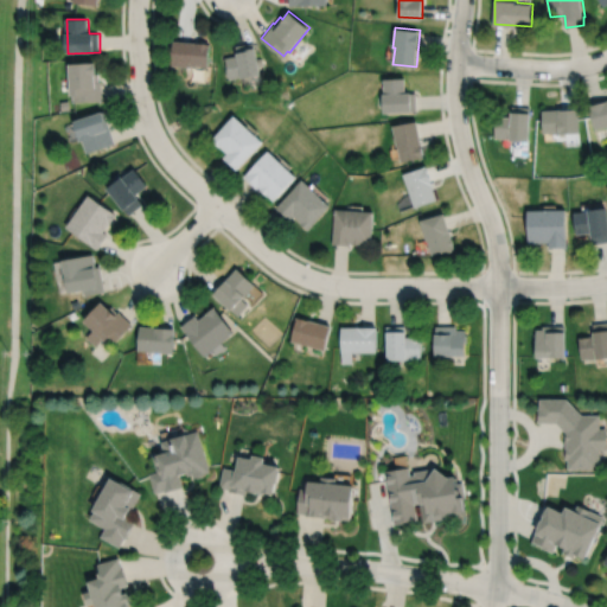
[(176,40),(173,65),(190,68),(190,64),(206,66),(209,43),(176,40)]
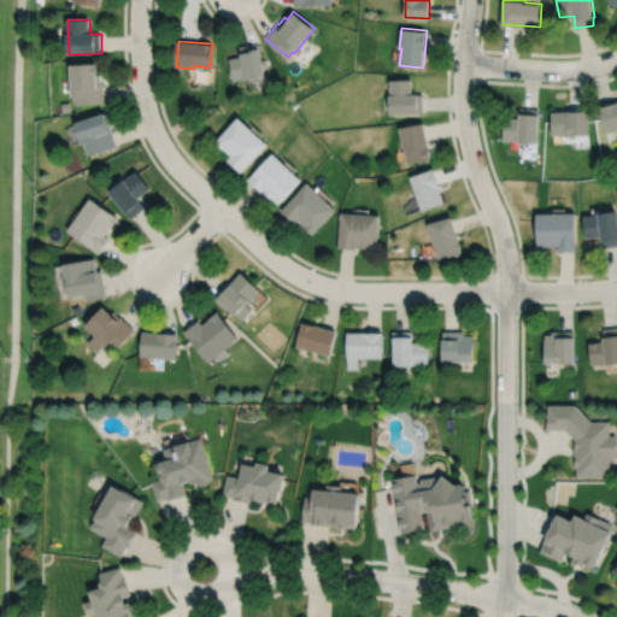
[(228,58),(233,80),(245,77),(245,78),(264,75),(262,65),(266,64),(265,58),(260,58),(258,42),(240,46),(241,52),(240,53),(240,56),(228,58)]
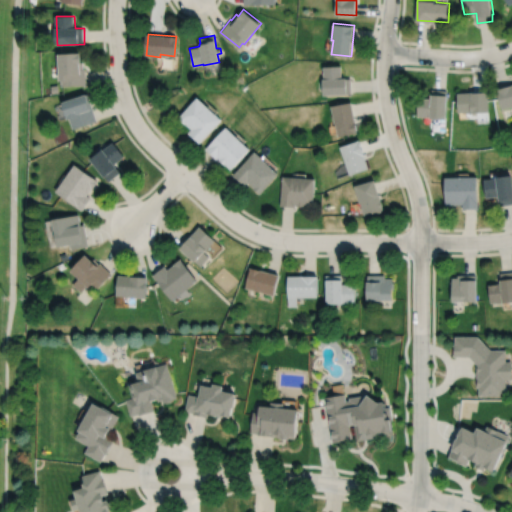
[(60,54),(61,81),(62,81),(62,86),(87,85),(86,69),(84,69),(84,62),(83,62),(83,53),(60,54)]
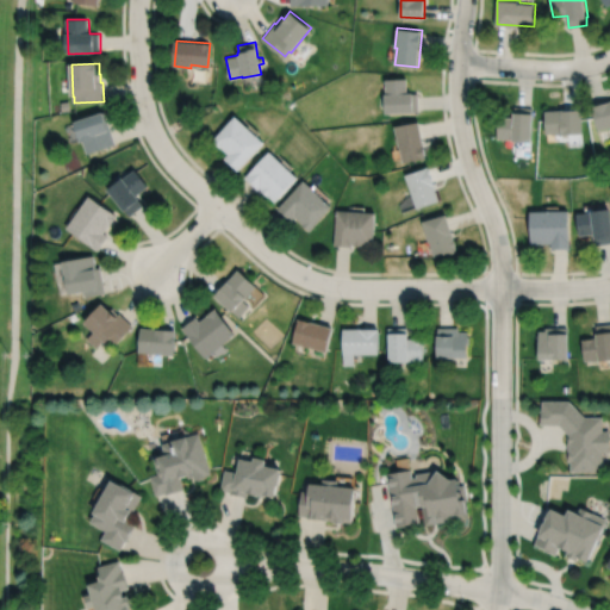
[(385,79),(386,93),(385,93),(385,113),(418,112),(418,92),(408,93),(406,78),(385,79)]
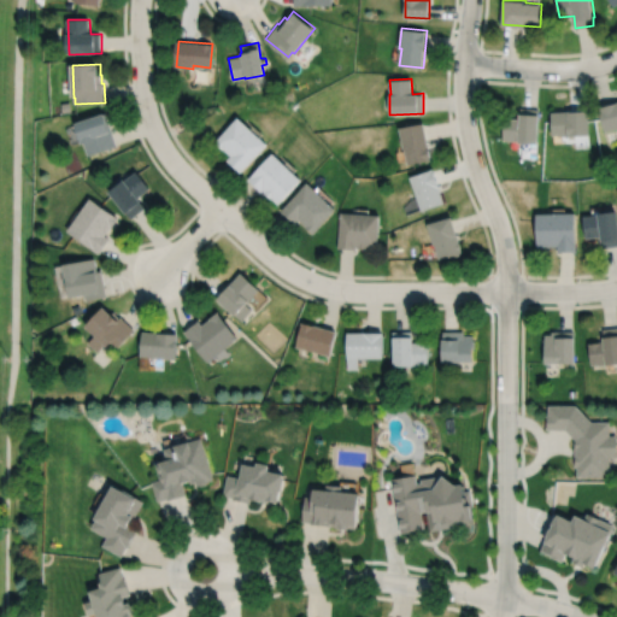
[(616,101),(599,107),(605,131),(616,128),(616,101)]
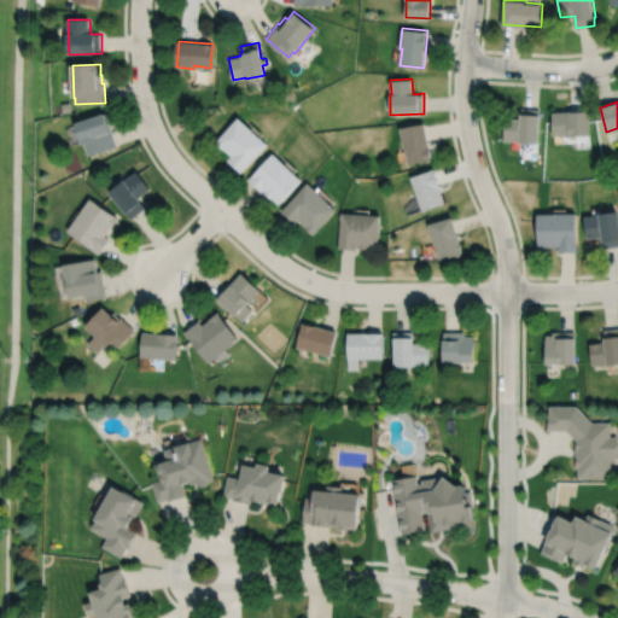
[(506,118),(505,140),(519,140),(519,143),(540,144),(541,115),(540,115),(540,109),(522,108),(522,118),(506,118)]
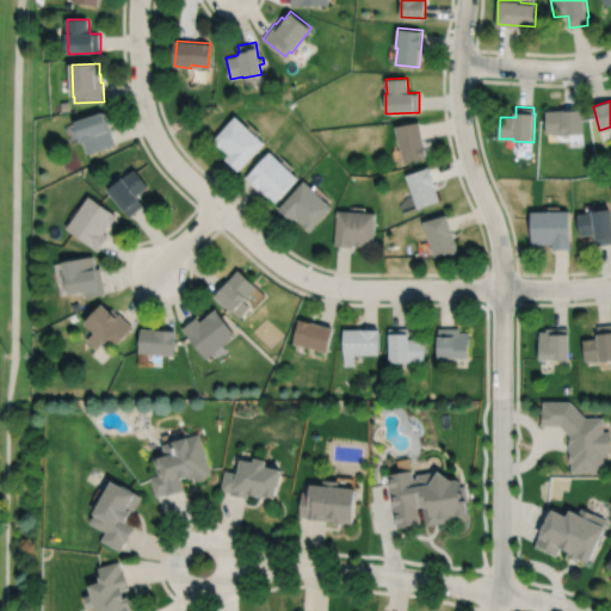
[(545,111),(547,134),(563,133),(563,135),(585,134),(584,109),(545,111)]
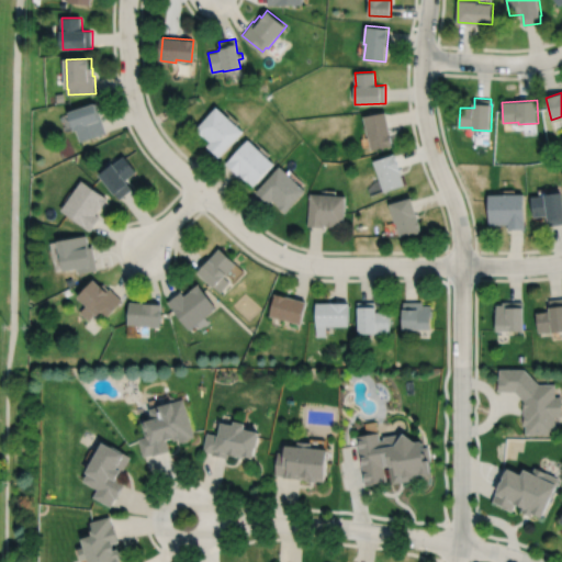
[(70,112),(76,132),(77,132),(80,143),(108,134),(98,104),(70,112)]
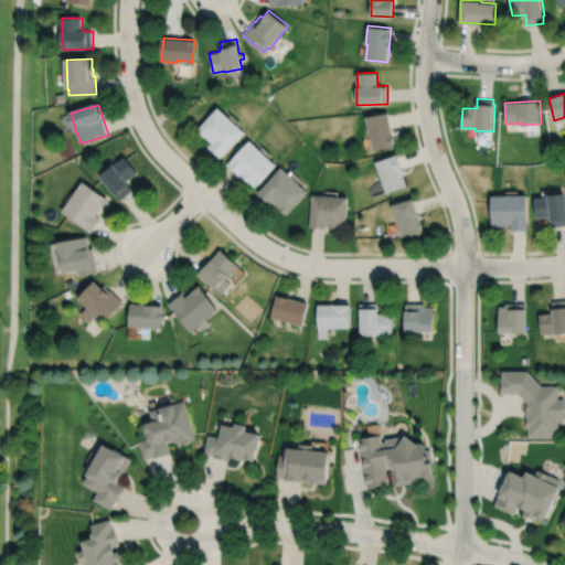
[(217,107),(196,128),(211,141),(208,146),(220,158),(244,131),(217,107)]
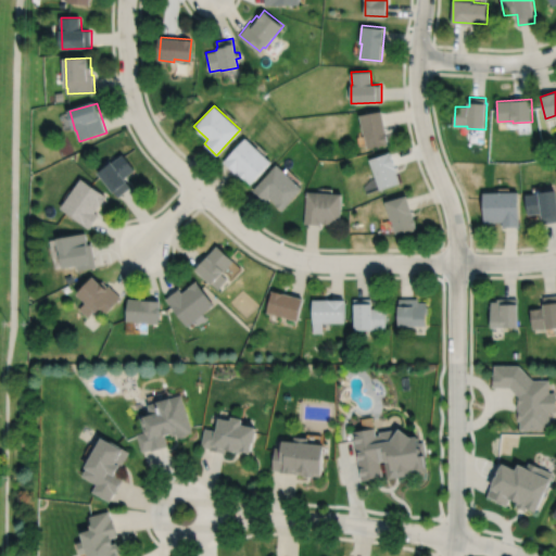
[(359,114),(363,133),(365,133),(367,147),(388,143),(382,111),(359,114)]
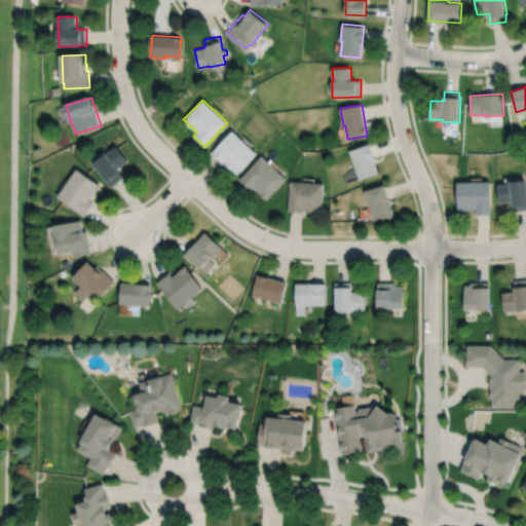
[(232,130),(211,153),(222,163),(224,161),(225,162),(224,162),(231,170),(231,168),(236,174),(256,153),(232,130)]
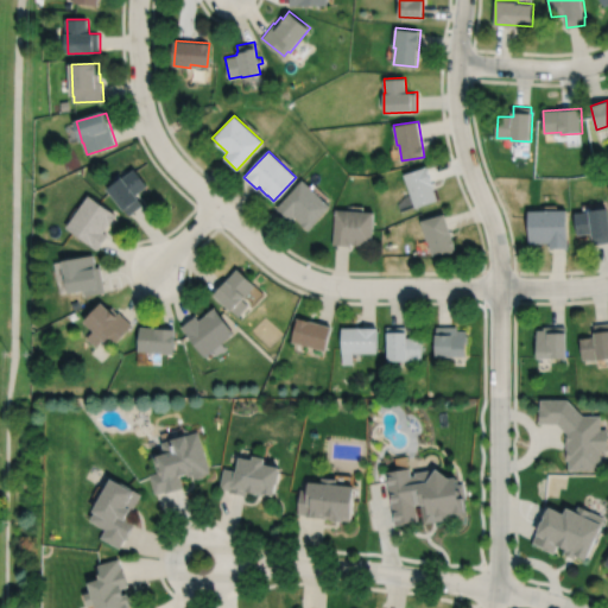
[(404,173),(415,207),(437,200),(434,189),(435,189),(428,166),(404,173)]
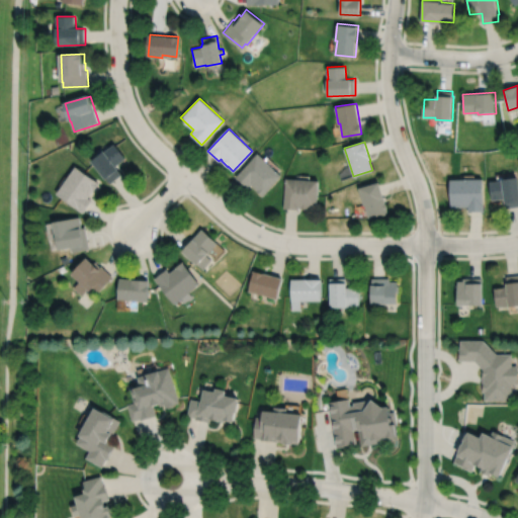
[(115,145),(93,162),(110,184),(123,174),(117,167),(127,159),(116,145),(115,145)]
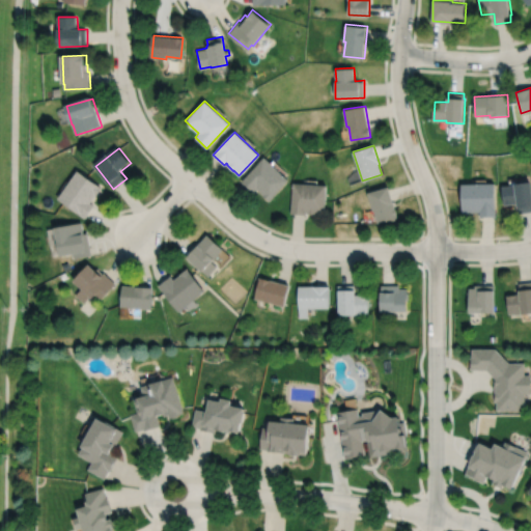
[(264,157),(242,180),(253,192),(256,188),(262,194),(270,201),(289,180),(264,157)]
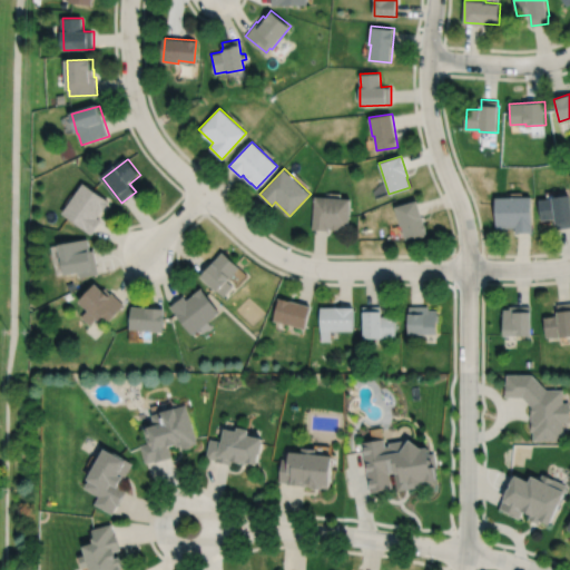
[(85,184),(64,214),(92,235),(102,222),(98,218),(104,210),(105,210),(110,203),(85,184)]
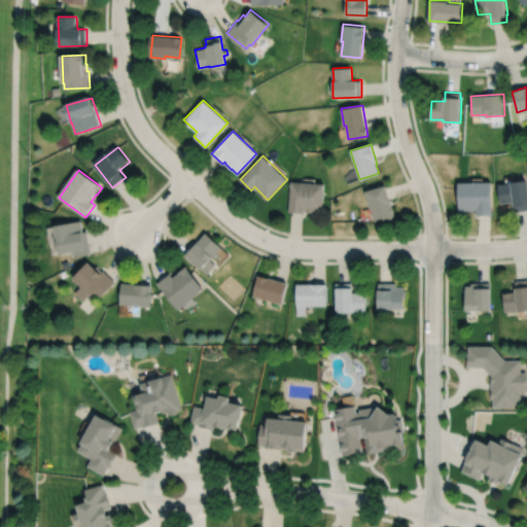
[(526,180),(498,184),(501,203),(515,201),(516,211),(526,209),(526,180)]
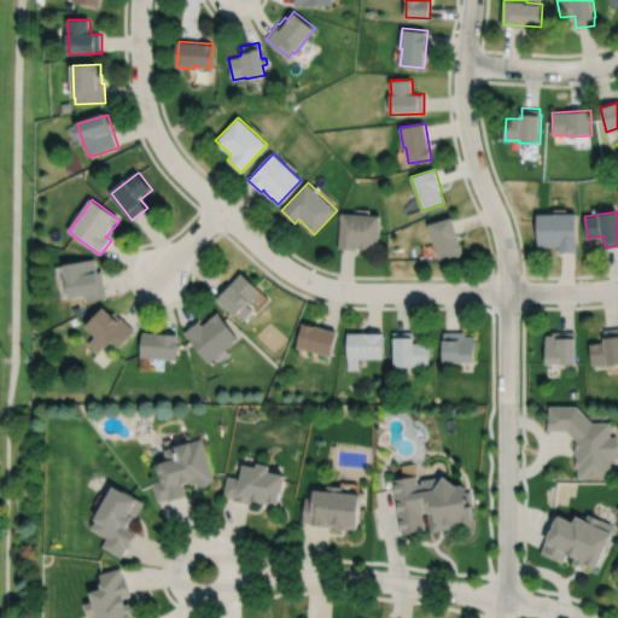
[(340,213),(338,249),(356,250),(356,246),(359,246),(359,248),(369,249),(369,248),(378,249),(380,216),(340,213)]
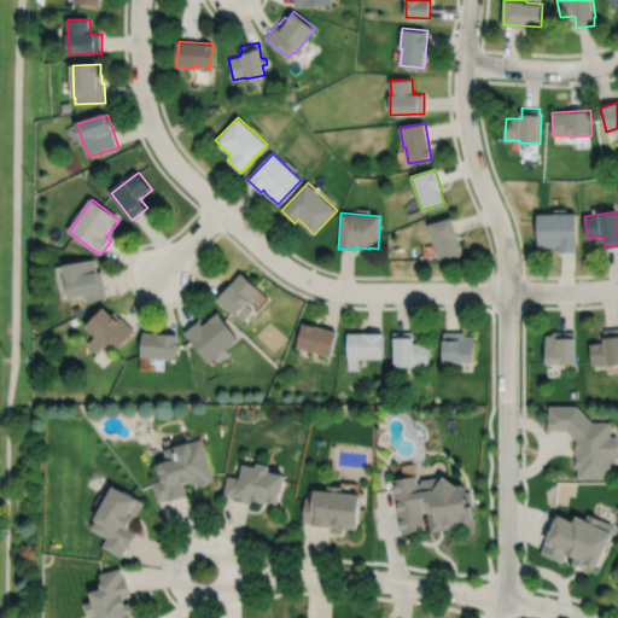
[(537,214),(538,246),(559,246),(559,252),(577,252),(577,214),(537,214)]
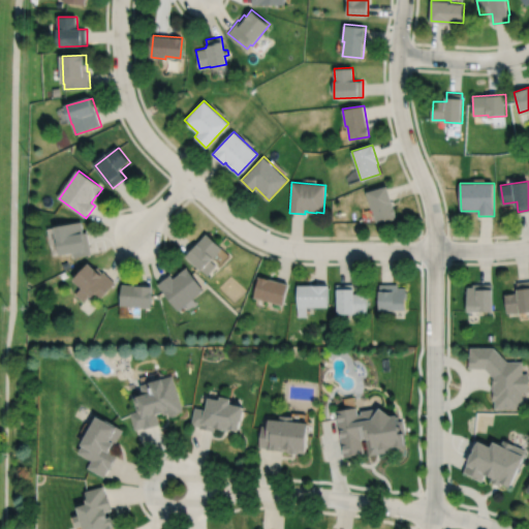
[(366,192),(371,209),(373,209),(376,222),(397,217),(387,186),(366,192)]
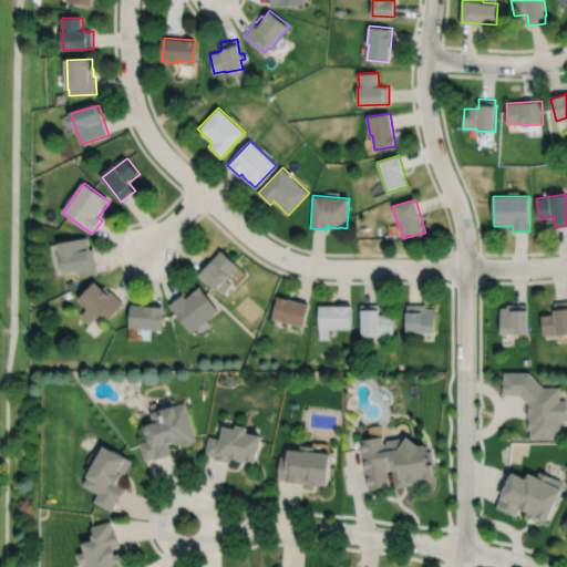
[(61,244),(66,275),(79,272),(80,277),(99,274),(94,250),(91,250),(89,238),(61,244)]
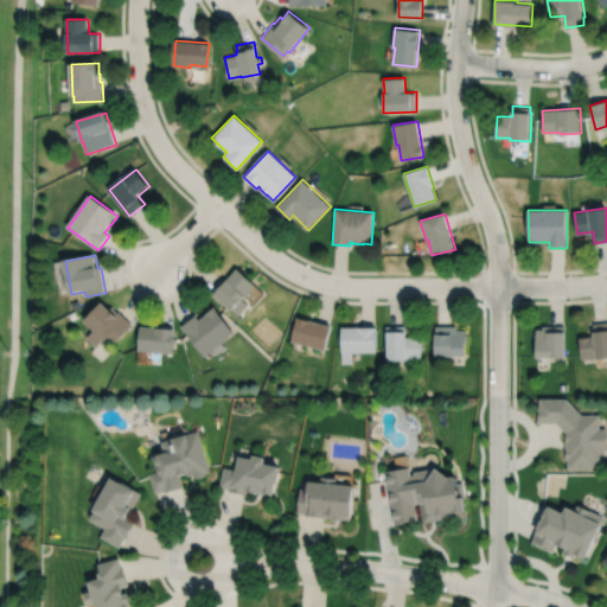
[(215,295),(237,314),(248,302),(246,300),(257,286),(238,269),(215,295)]
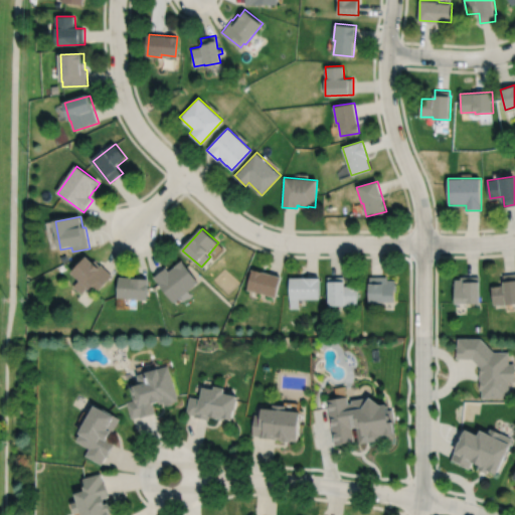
[(59,256),(63,263),(68,260),(65,253),(59,256)]
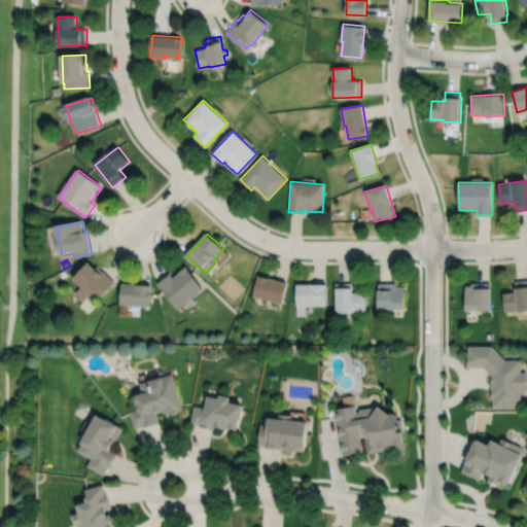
[(88,264),(73,278),(81,287),(75,293),(83,302),(90,294),(93,297),(94,296),(98,301),(115,283),(104,272),(103,273),(98,268),(96,269),(89,262),(88,264)]
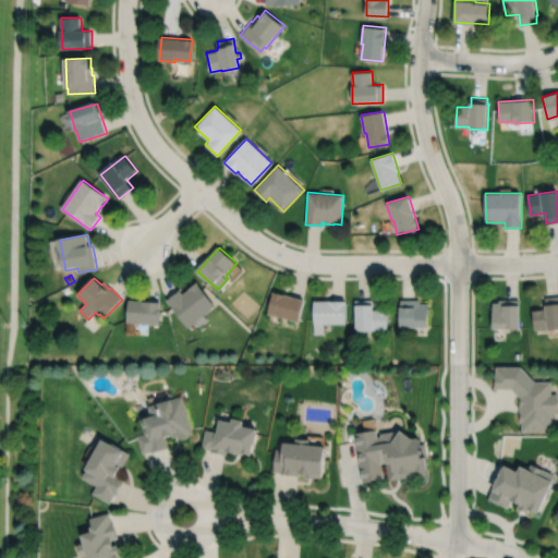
[(167,301),(187,326),(215,304),(197,282),(183,294),(180,290),(167,301)]
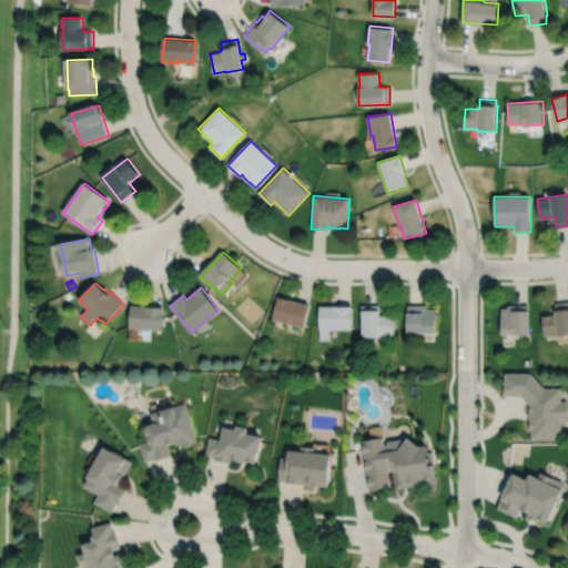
[(277,295),(272,318),(304,326),(310,303),(277,295)]
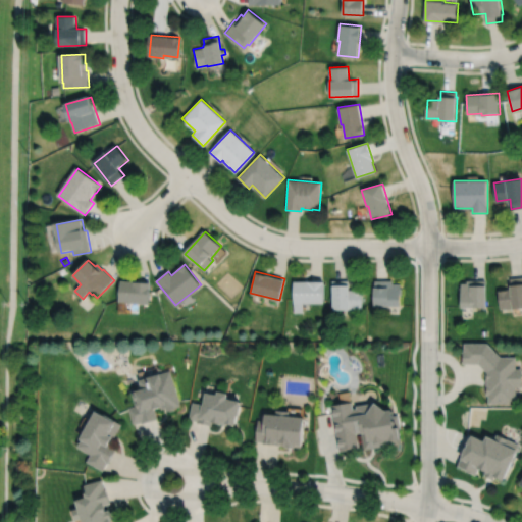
[(499,289),(501,308),(507,307),(521,305),(521,277),(510,278),(511,288),(499,289)]
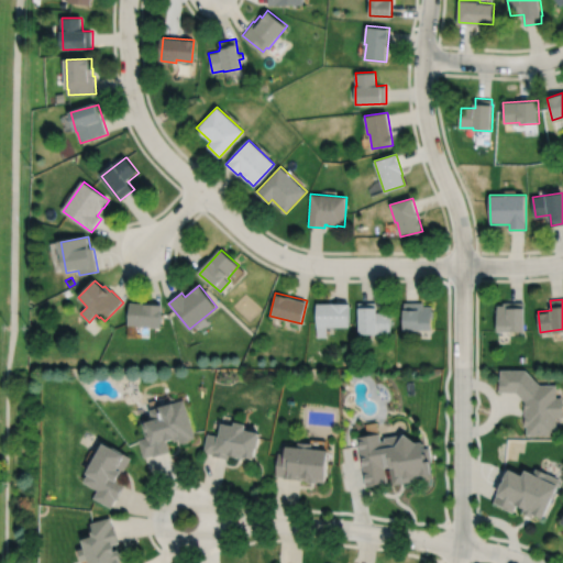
[(317,301),(317,335),(327,335),(327,324),(349,324),(349,301),(317,301)]
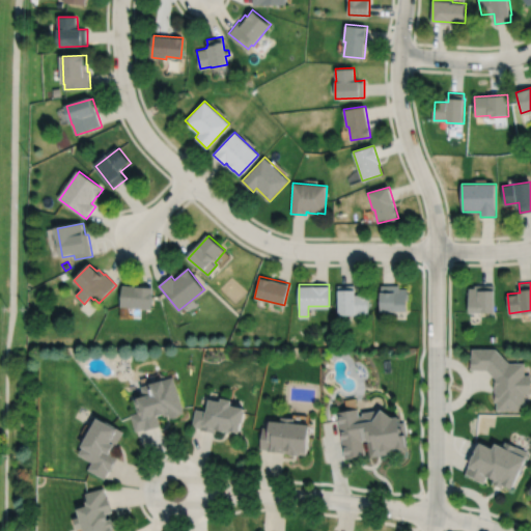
[(338,284),(338,305),(339,304),(339,313),(369,312),(369,294),(356,294),(356,287),(355,287),(355,284),(338,284)]
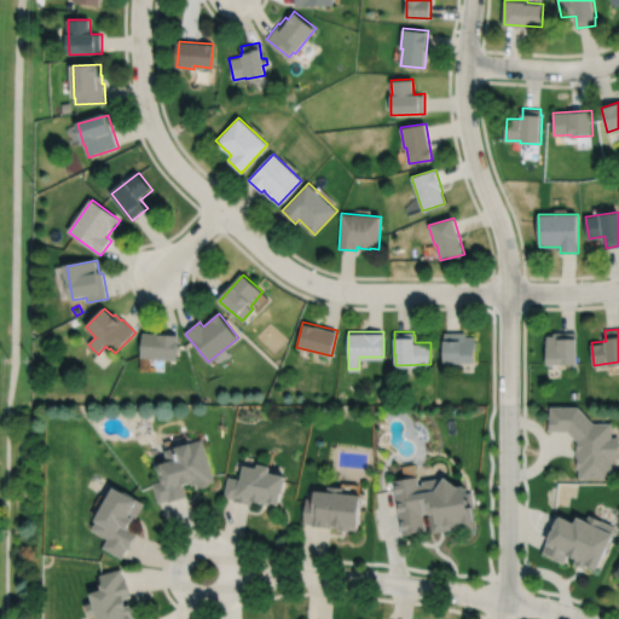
[(444,331),(444,362),(475,362),(475,335),(467,335),(467,331),(444,331)]
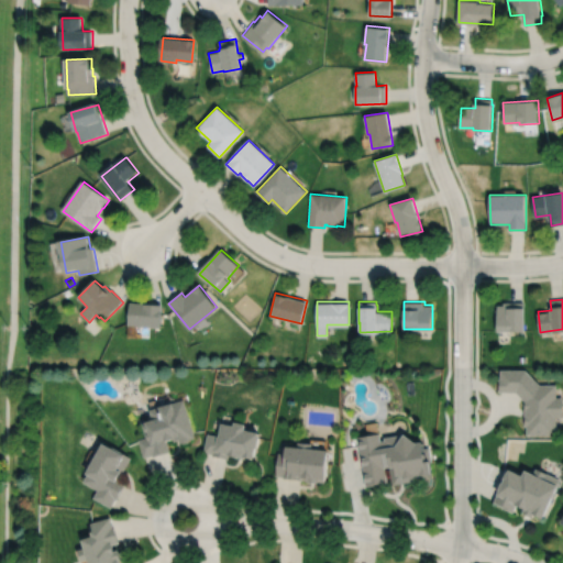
[(498,304),(498,308),(496,308),(496,316),(498,316),(498,330),(526,330),(526,305),(525,305),(525,301),(504,301),(504,304),(498,304)]
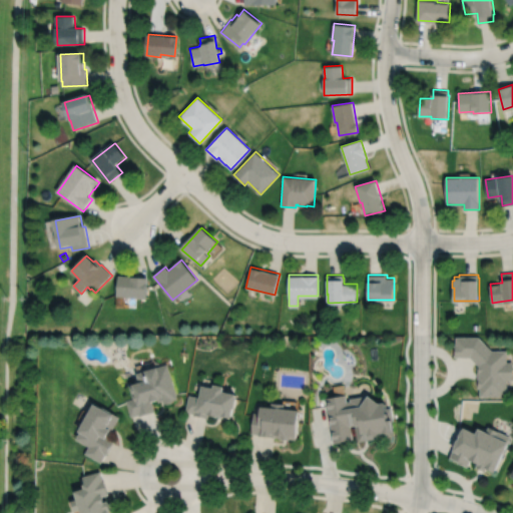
[(118,277),(116,298),(148,301),(149,280),(118,277)]
